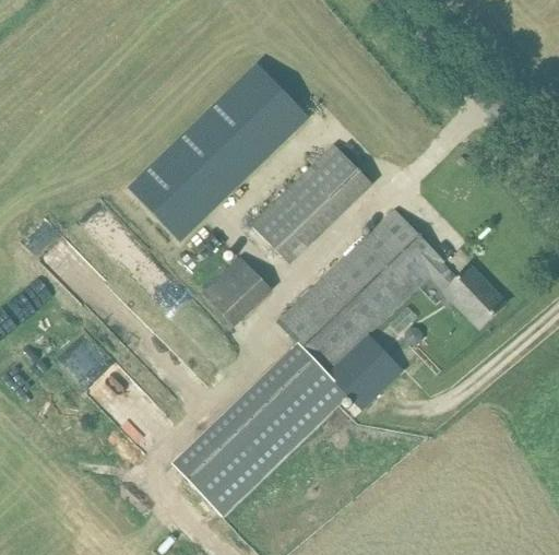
[(116,185),(168,240),(300,117),(248,61),(116,185)]
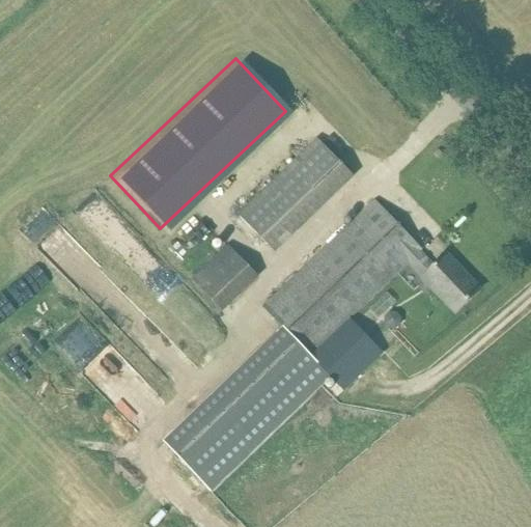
[(240,215),(274,249),(350,171),(315,138),(240,215)]
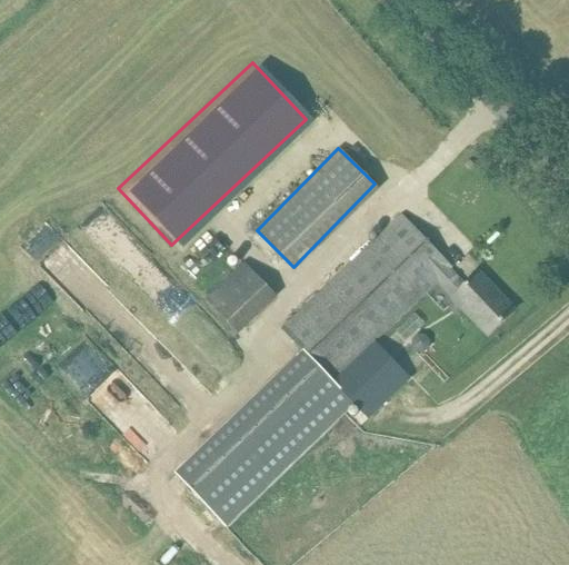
[(305,345),(335,376),(365,347),(373,339),(439,276),(455,293),(453,294),(489,331),(498,323),(515,307),(478,269),(465,281),(449,266),(451,264),(402,211),(386,227),(285,324),(305,345)]
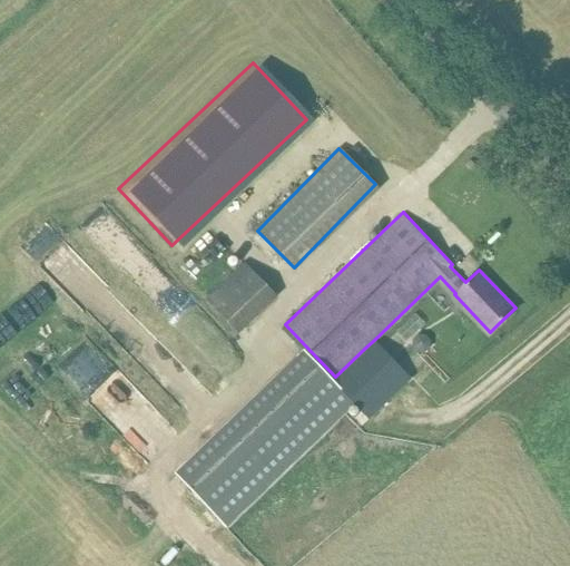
[(277,295),(243,260),(205,296),(239,332),(277,295)]
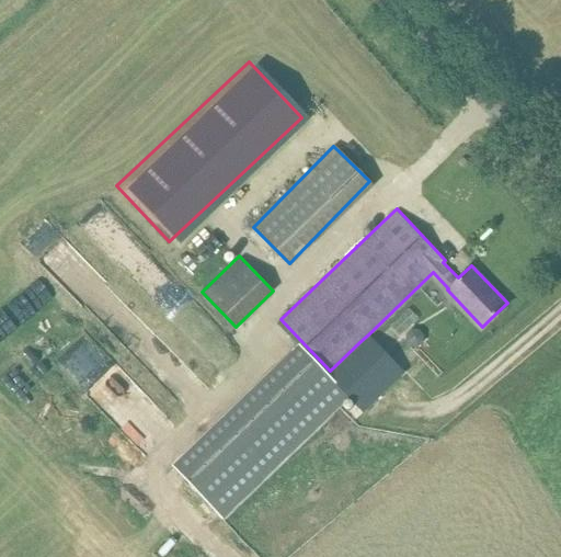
[(107,288),(92,303),(170,388),(186,373),(107,288)]
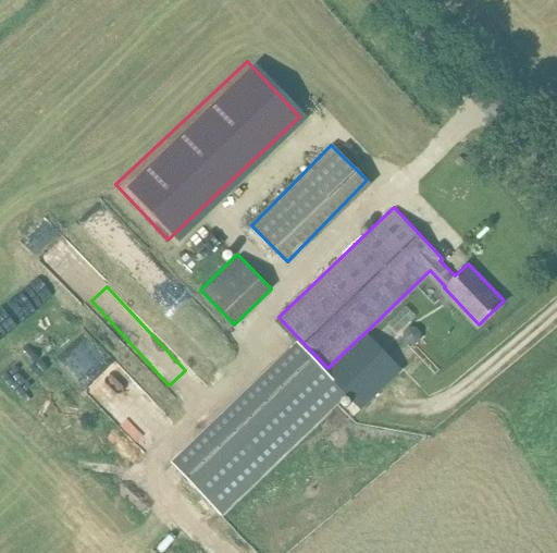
[(220,324),(188,294),(177,305),(182,310),(174,318),(200,344),(220,324)]
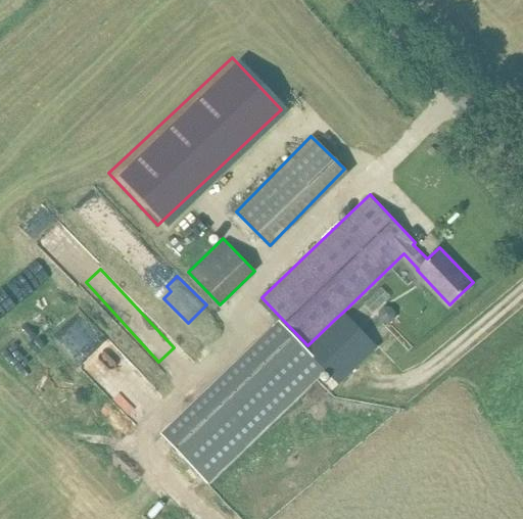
[(307,345),(305,346),(327,368),(338,380),(375,345),(343,312),(335,319),(307,345)]
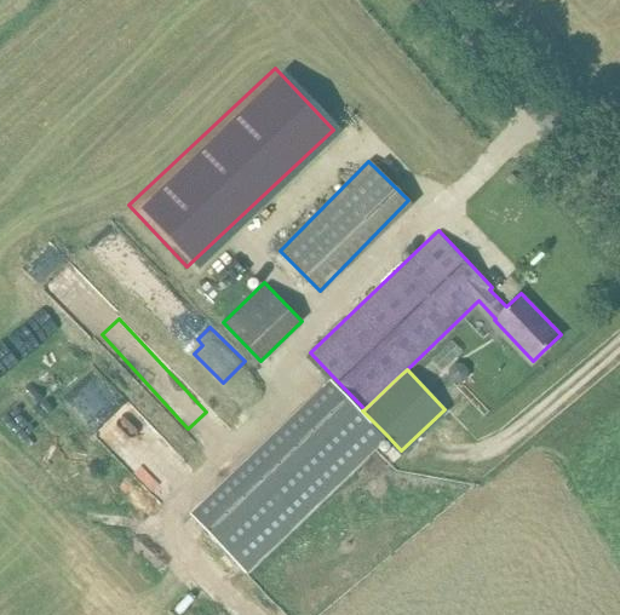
[(227,476),(191,510),(191,511),(247,569),(332,489),(388,436),(362,411),(331,378),(309,400),(298,408),(262,443),(248,457),(227,476)]
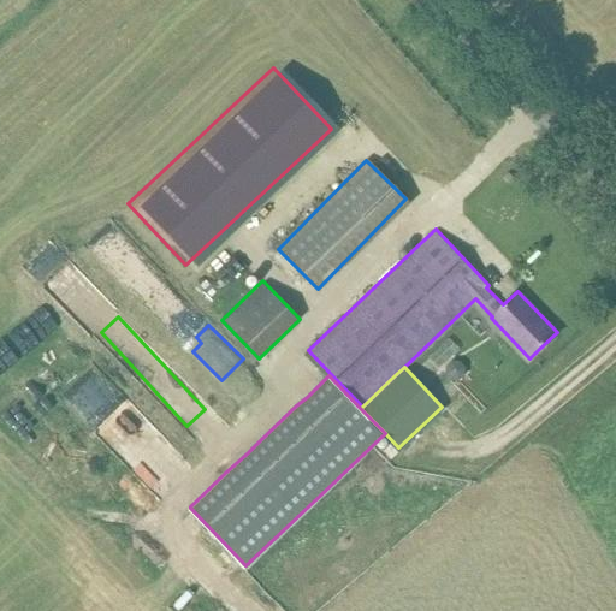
[(129,457),(161,487),(189,457),(148,420),(138,429),(147,438),(129,457)]
